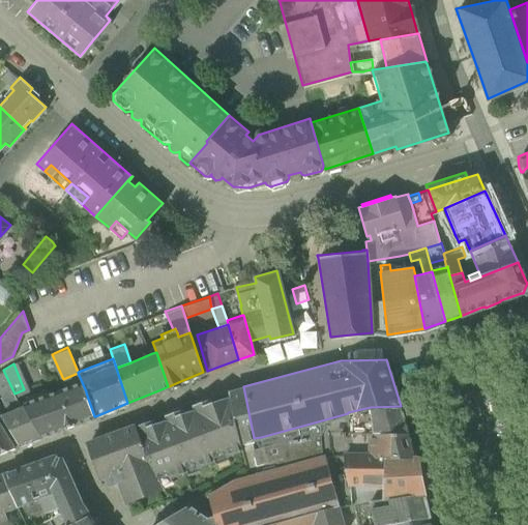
[(78,373),(63,379),(66,387),(82,382),(78,373)]
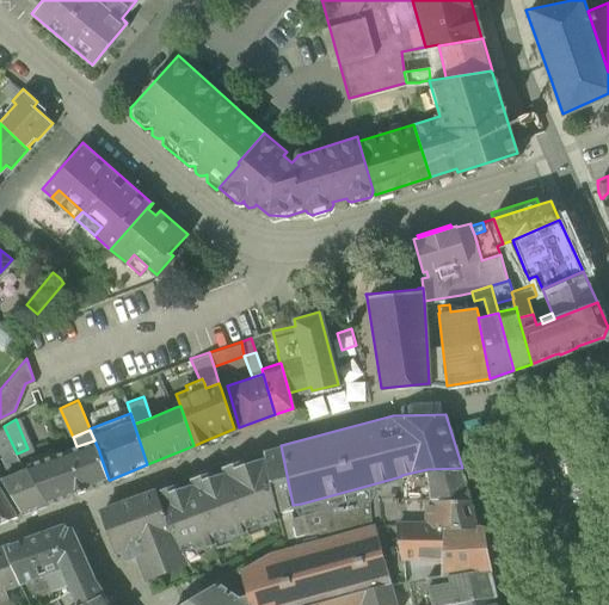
[(28,467),(45,502),(109,480),(99,452),(99,451),(94,440),(77,446),(32,462),(26,465),(28,467)]
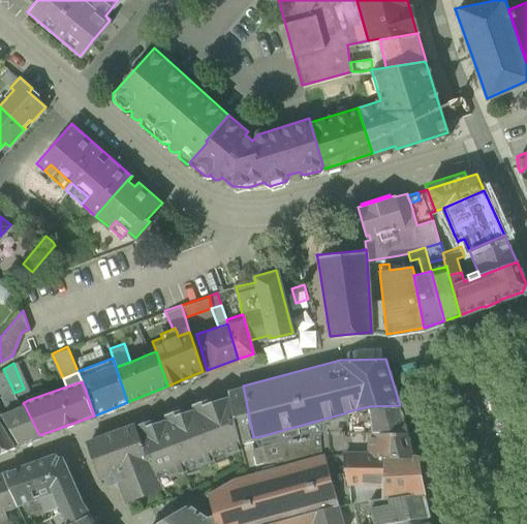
[(249,438),(253,437),(243,386),(229,390),(229,394),(234,418),(240,441),(249,438)]
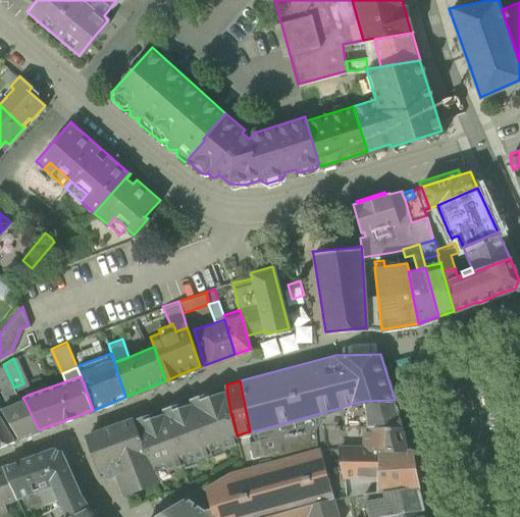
[(164,463),(166,469),(185,462),(183,457),(192,453),(194,459),(211,452),(209,447),(220,443),(222,448),(238,442),(237,435),(230,412),(226,389),(209,395),(207,391),(189,398),(191,402),(182,405),(180,401),(162,408),(163,412),(153,416),(152,411),(134,418),(146,451),(154,467),(164,463)]
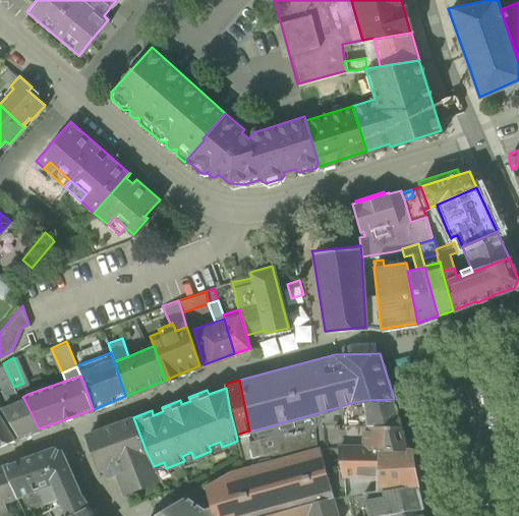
[(2,407),(19,436),(39,428),(23,398),(19,399),(2,407)]
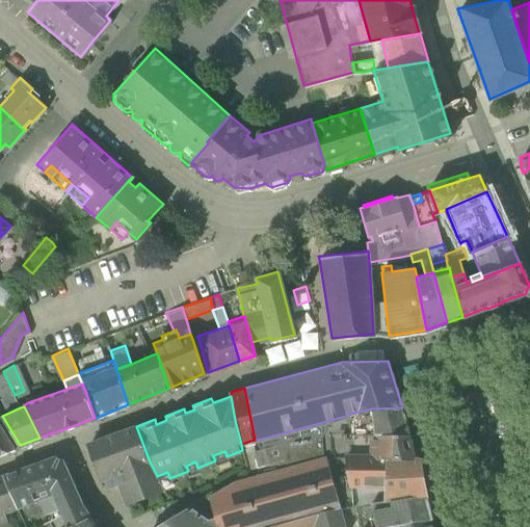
[(402,407),(372,409),(374,432),(411,433),(402,407)]
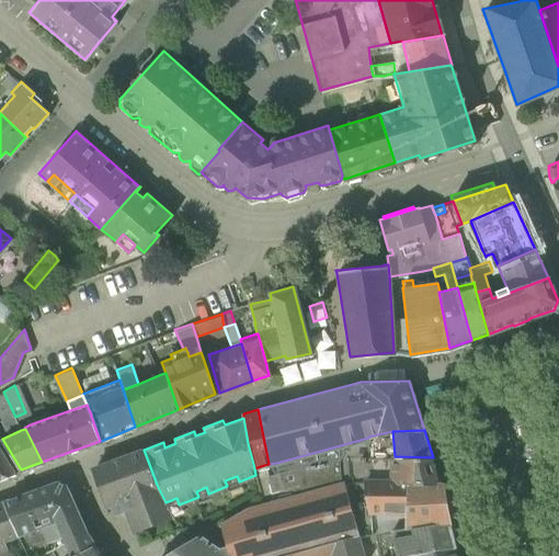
[(392,456),(395,456),(392,431),(368,437),(368,438),(367,455),(392,456)]
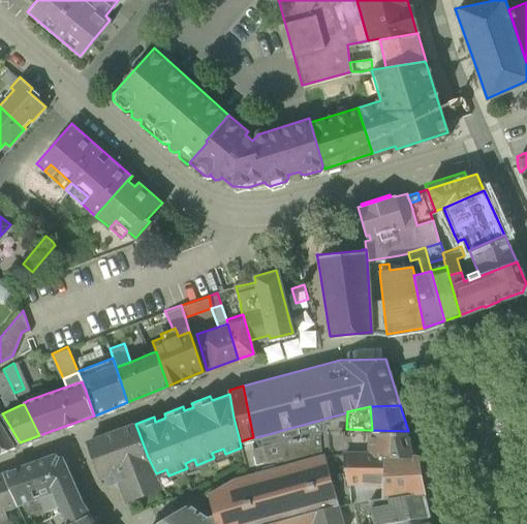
[(347,412),(317,421),(319,449),(304,453),(305,459),(324,454),(329,453),(329,452),(332,452),(328,442),(327,429),(346,429),(347,412)]
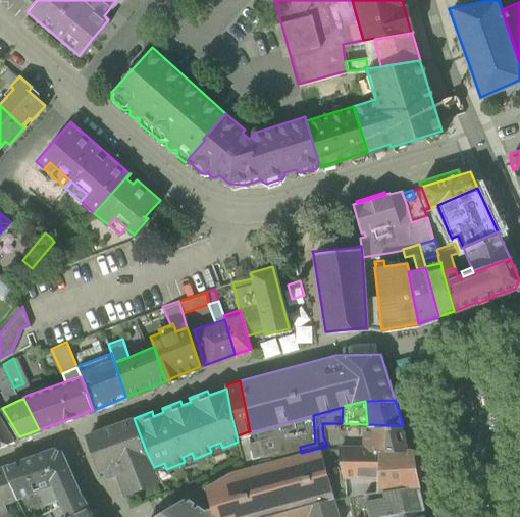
[(274,460),(301,453),(300,447),(315,443),(313,415),(257,430),(259,438),(248,441),(252,456),(262,453),(264,458),(273,455),(274,460)]
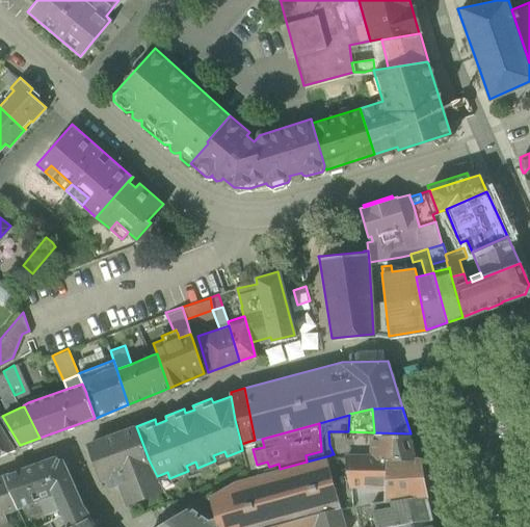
[(0,452),(12,448),(0,426),(0,452)]
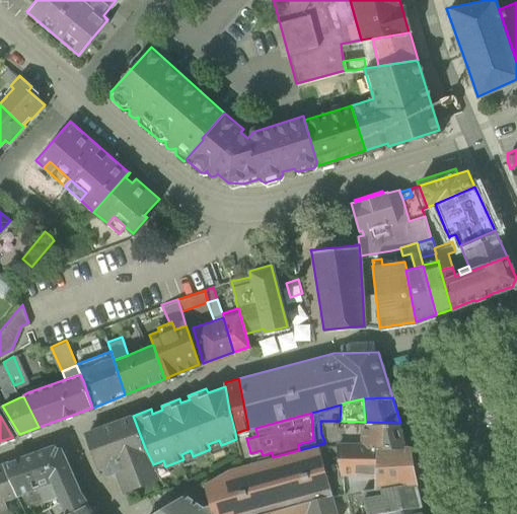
[(96,467),(101,465),(101,464),(145,448),(133,416),(84,434),(96,467)]
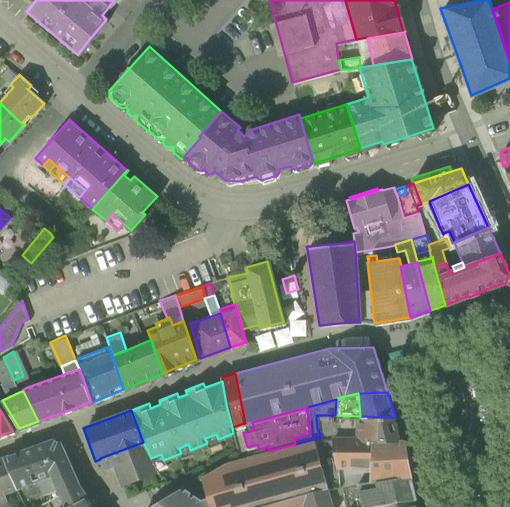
[(321,437),(335,438),(335,424),(357,426),(358,416),(335,415),(316,415),(317,428),(321,437)]
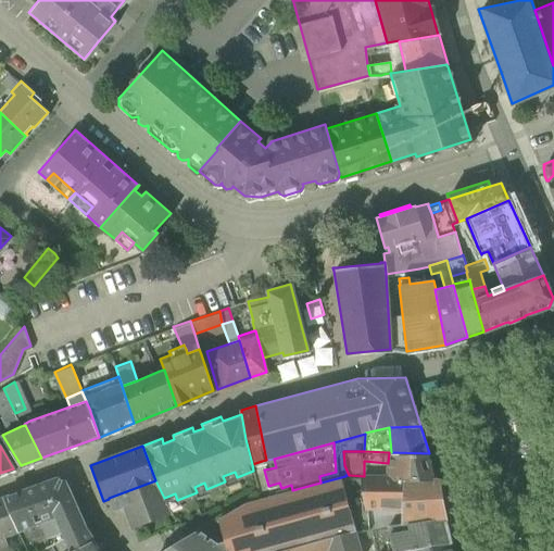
[(388,463),(387,476),(437,478),(429,453),(391,452),(389,452),(388,463)]
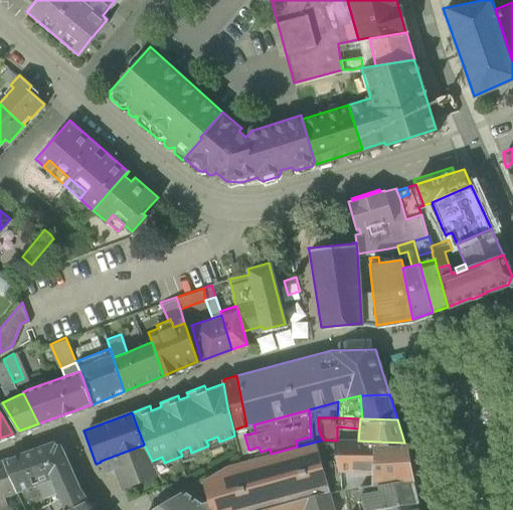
[(233,430),(234,436),(241,461),(241,462),(251,459),(271,454),(270,449),(261,452),(259,447),(248,450),(244,435),(242,427),(233,430)]
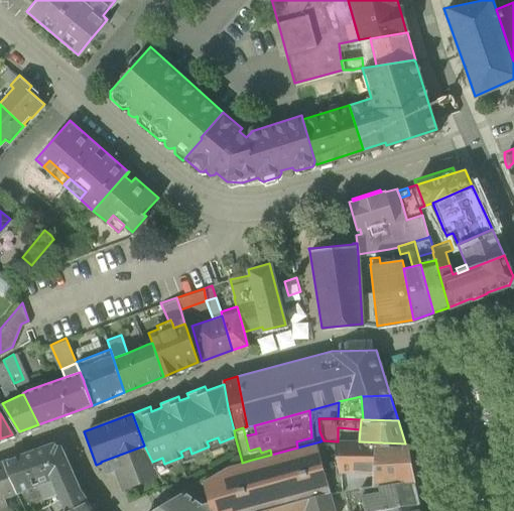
[(412,479),(405,443),(359,441),(338,441),(324,440),(320,440),(320,441),(316,442),(330,491),(331,492),(344,490),(360,487),(412,479)]
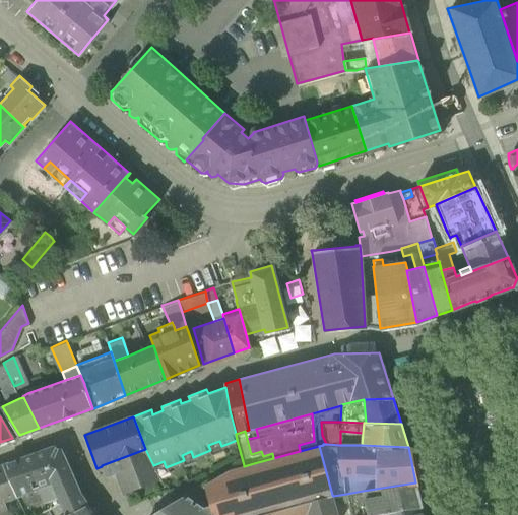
[(3,463),(17,494),(72,473),(61,448),(54,445),(34,452),(17,458),(3,463)]
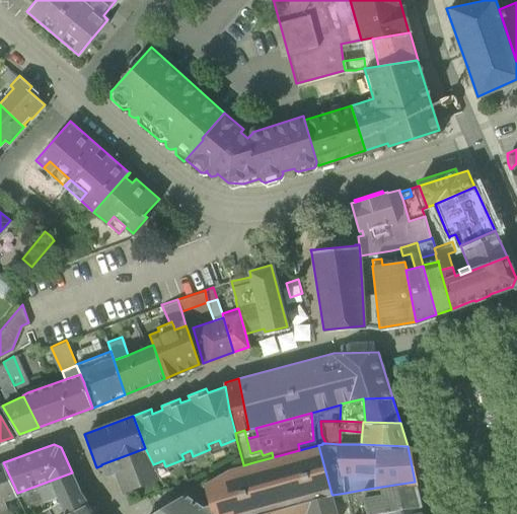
[(257,513),(331,494),(318,445),(299,450),(273,457),(253,462),(243,465),(243,464),(229,467),(203,483),(204,483),(210,504),(212,513),(257,513)]
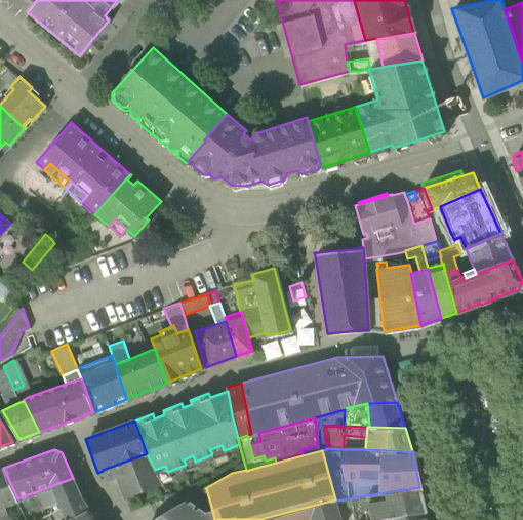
[(155,470),(147,453),(103,470),(103,471),(107,480),(115,477),(122,495),(144,488),(143,486),(160,479),(155,470)]
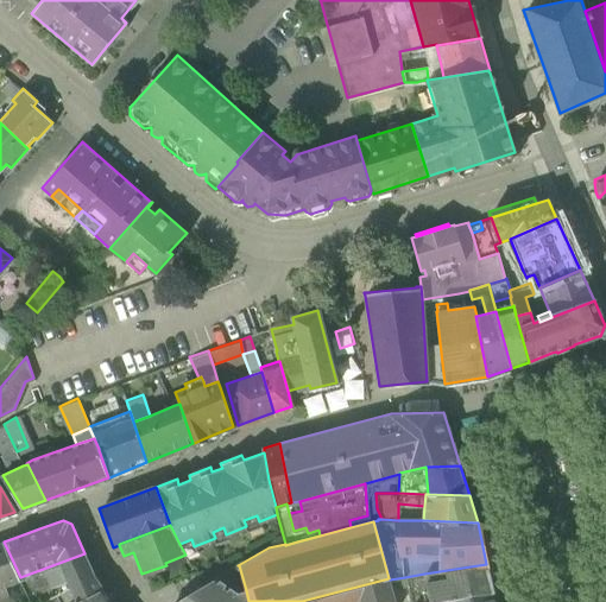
[(0,601),(12,601),(6,584),(20,577),(4,542),(0,543),(0,601)]
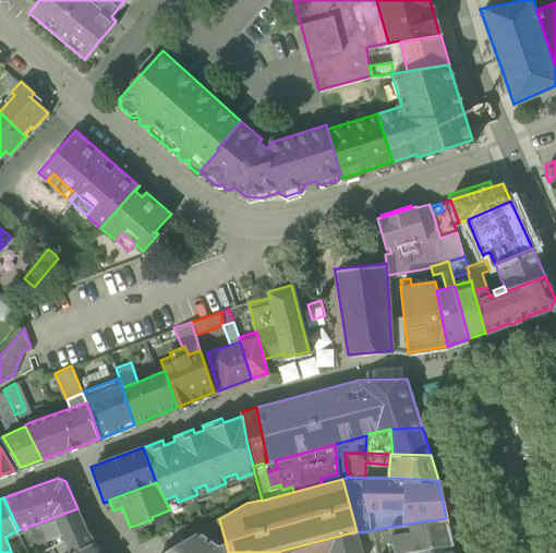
[(37,552),(86,529),(77,508),(19,530),(28,552),(37,552)]
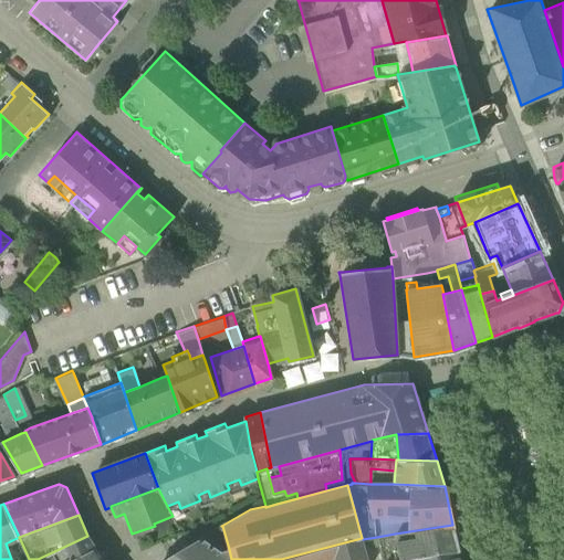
[(395,534),(401,559),(458,550),(452,526),(452,525),(395,534)]
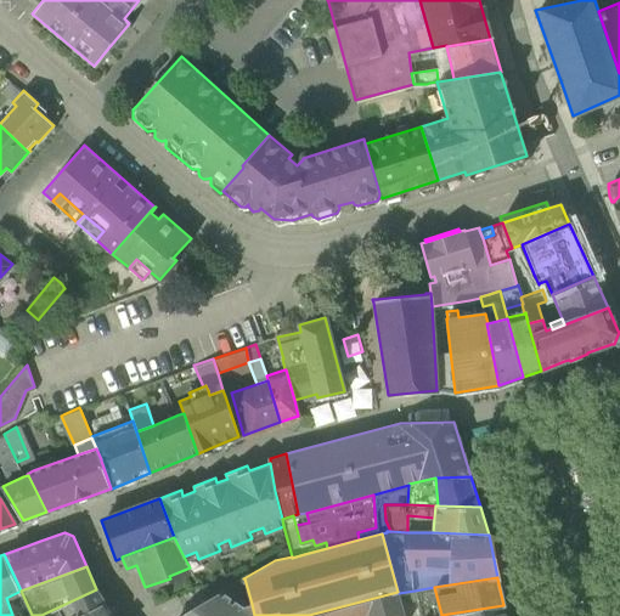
[(416,597),(420,615),(440,615),(441,615),(434,587),(415,591),(416,597)]
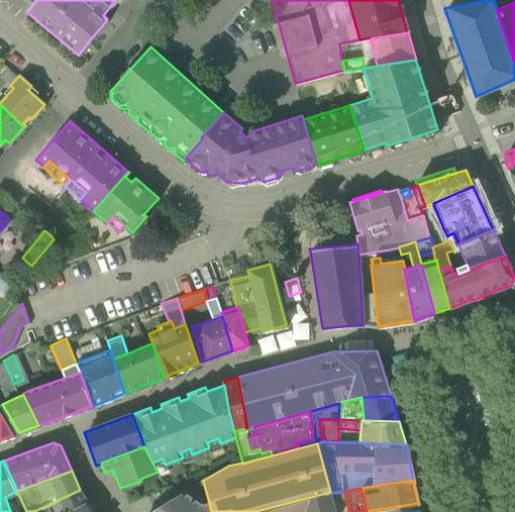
[(67,511),(88,501),(80,490),(34,511),(67,511)]
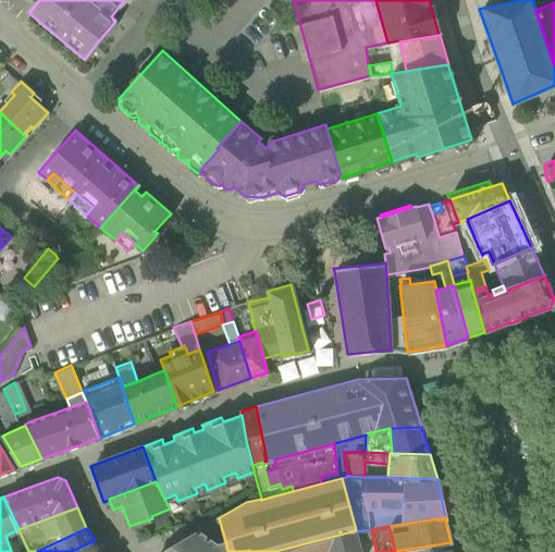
[(227,551),(225,541),(219,543),(199,529),(161,551),(227,551)]
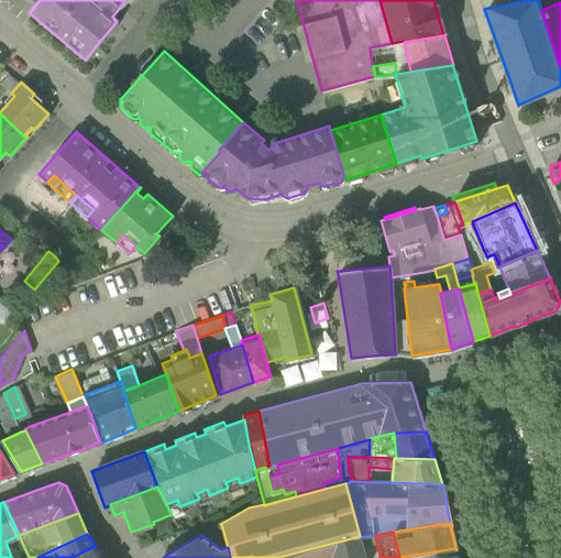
[(365,557),(362,543),(361,537),(360,536),(279,557),(365,557)]
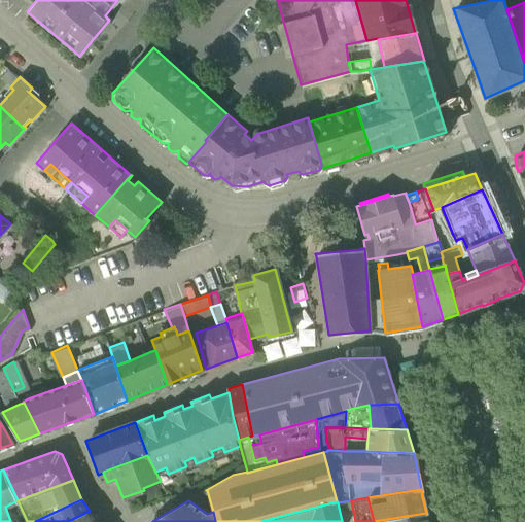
[(68,521),(97,521),(90,511),(68,521)]
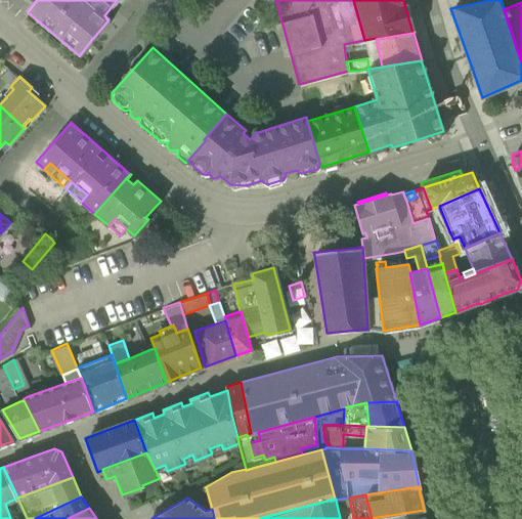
[(426,518),(424,511),(424,510),(372,518),(371,518),(426,518)]
